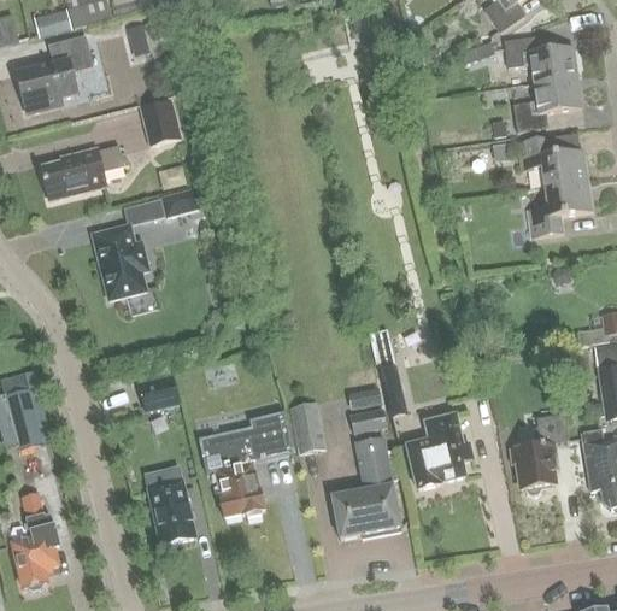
[(66,0),(74,27),(112,17),(107,0),(66,0)]
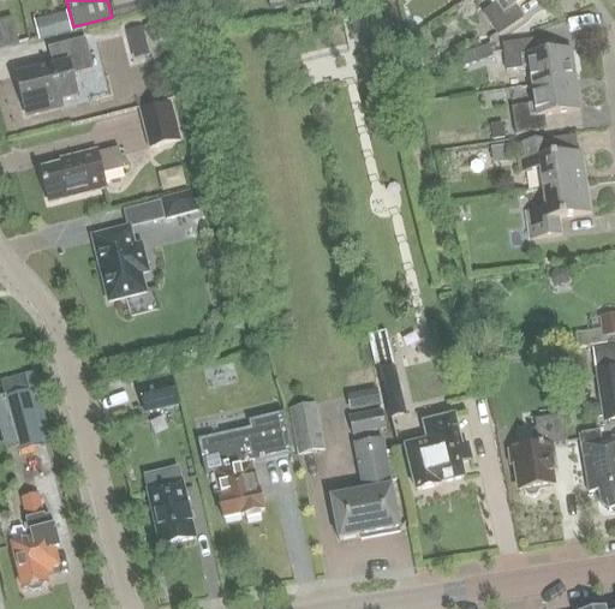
[(159,5),(159,4),(157,0),(138,0),(141,10),(159,5)]
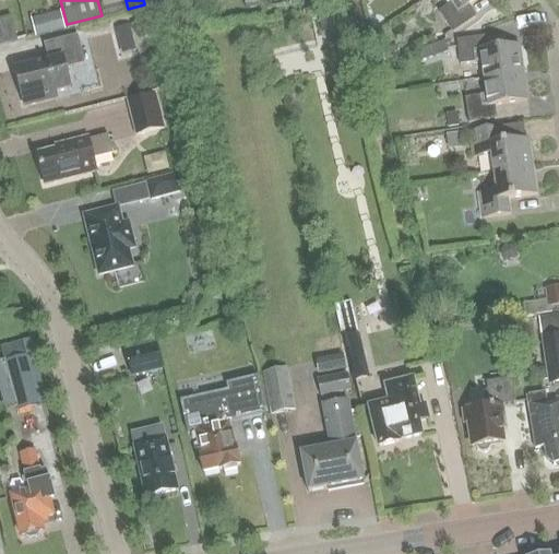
[(450,0),(438,8),(452,28),(475,13),(467,1),(470,0),(450,0)]
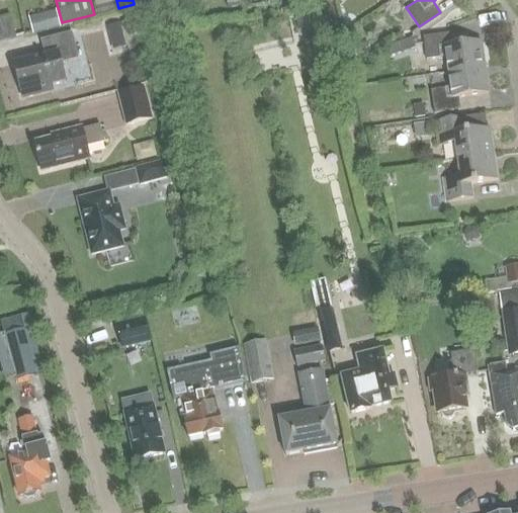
[(143,24),(133,11),(120,20),(131,34),(143,24)]
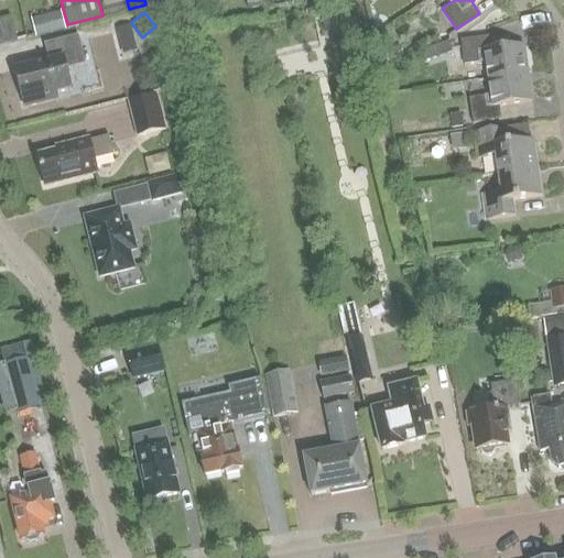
[(11,13),(0,15),(0,40),(17,36),(11,13)]
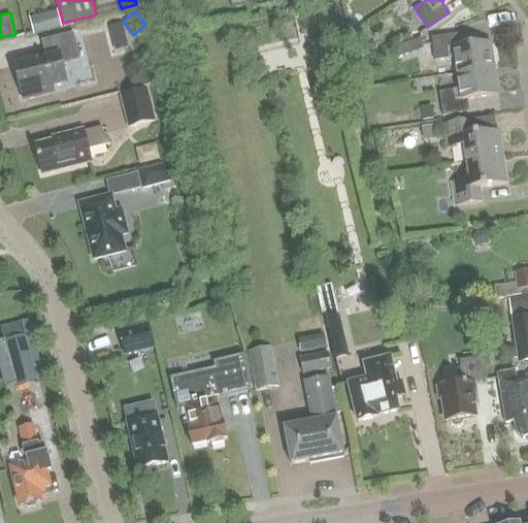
[(111,22),(116,43),(126,41),(121,20),(111,22)]
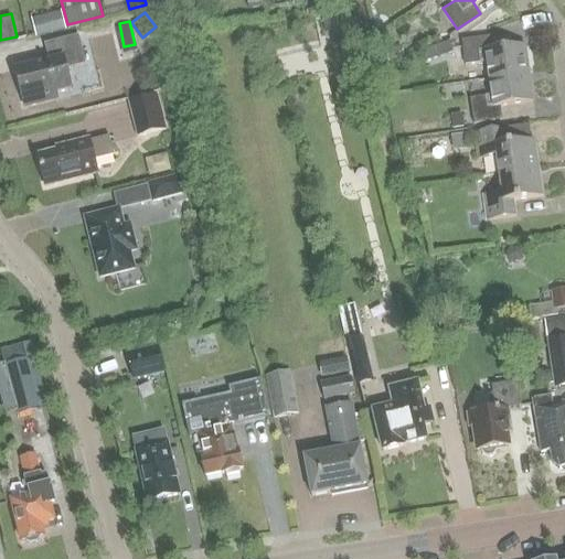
[(14,65),(24,104),(56,96),(55,89),(71,86),(65,65),(85,61),(77,31),(43,40),(48,57),(14,65)]
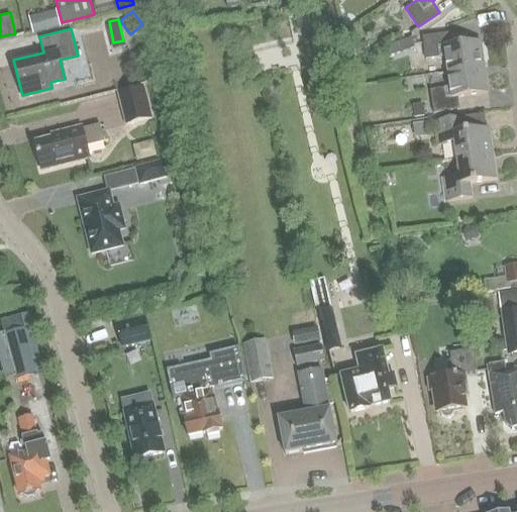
[(447,69),(483,64),(480,38),(449,42),(447,30),(421,34),(425,57),(444,54),(447,69)]
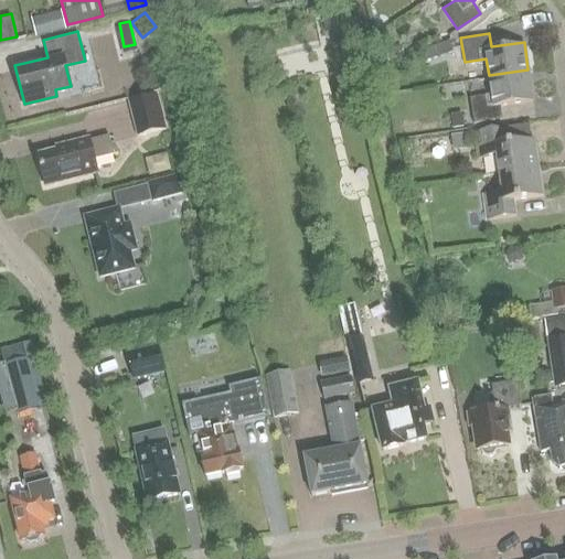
[(401,43),(384,49),(387,58),(404,53),(401,43)]
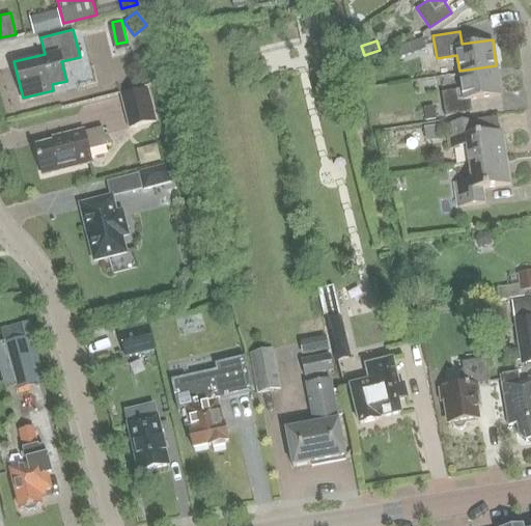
[(496,65),(459,71),(462,87),(441,89),(444,113),(471,109),(469,97),(500,92),(496,65)]
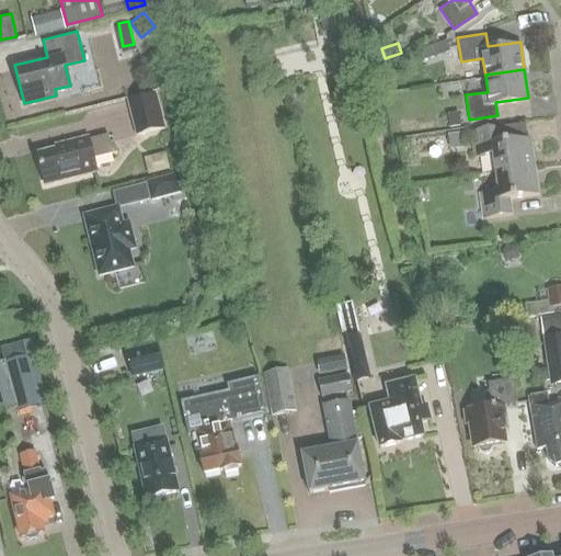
[(127,98),(136,133),(164,125),(156,91),(127,98)]
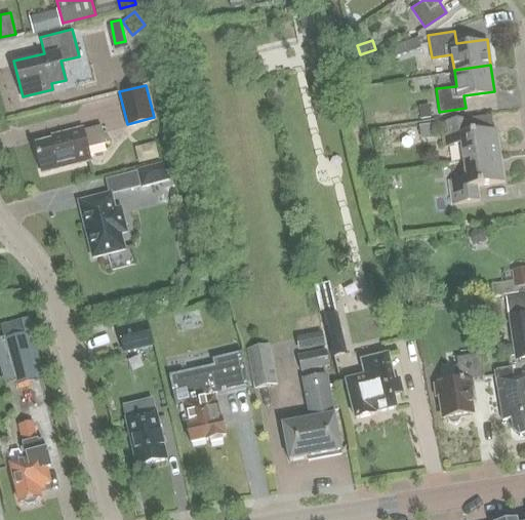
[(462,158),(499,153),(495,127),(469,131),(466,116),(440,120),(443,145),(460,142),(462,158)]
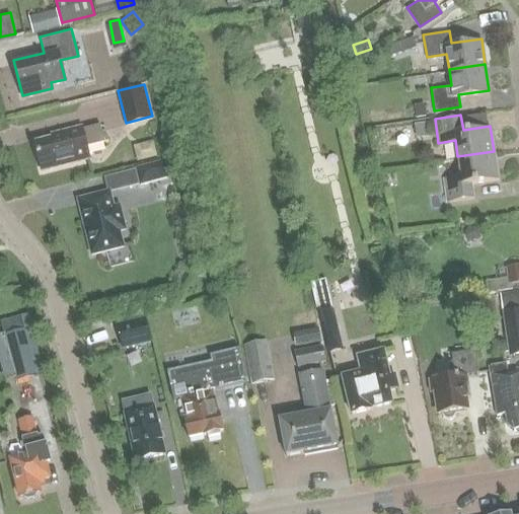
[(429,119),(415,122),(417,135),(431,133),(429,119)]
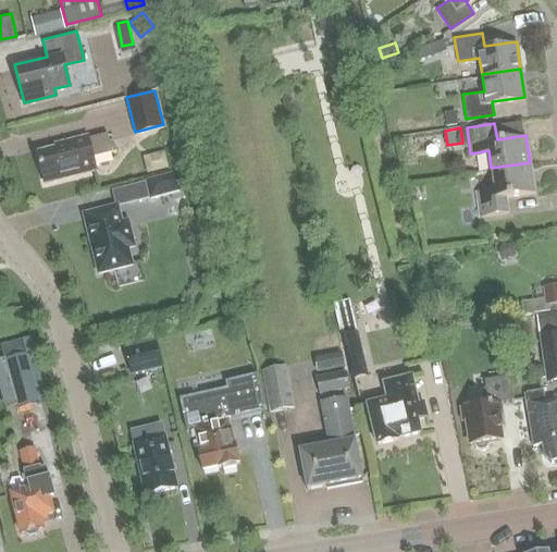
[(93,155),(112,149),(108,131),(87,136),(87,134),(54,142),(56,146),(36,150),(44,180),(96,167),(93,155)]
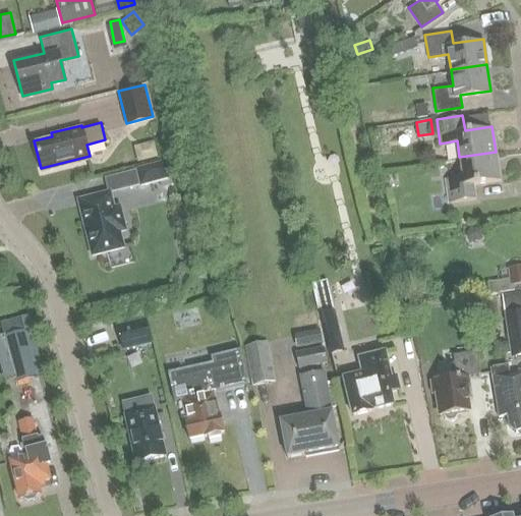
[(137,160),(157,155),(153,139),(133,144),(137,160)]
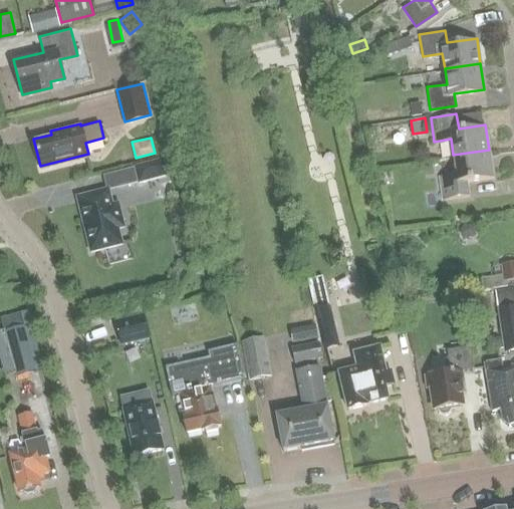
[(489,150),(453,155),(456,171),(439,174),(443,197),(468,194),(466,180),(493,176),(489,150)]
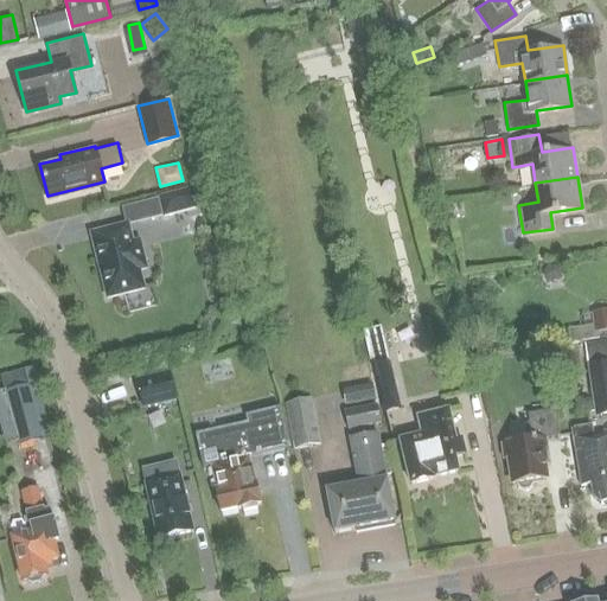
[(192,185),(158,193),(163,213),(198,205),(192,185)]
